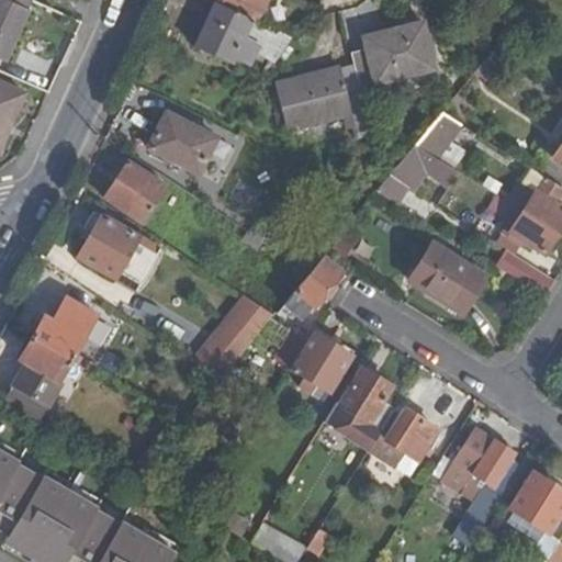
[(0,0),(0,56),(7,59),(33,0),(32,0),(0,0)]
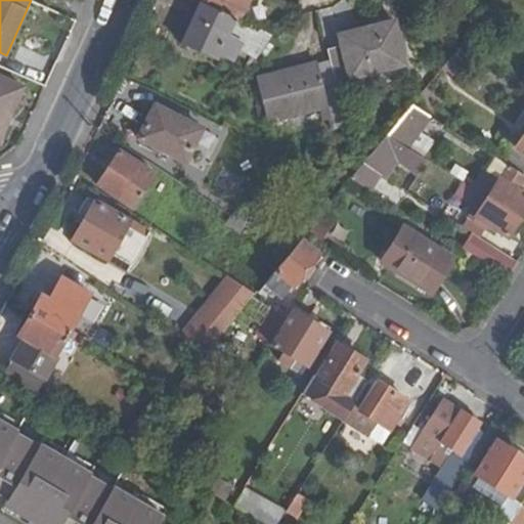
[(208,0),(223,7),(221,11),(238,20),(249,0),(208,0)]
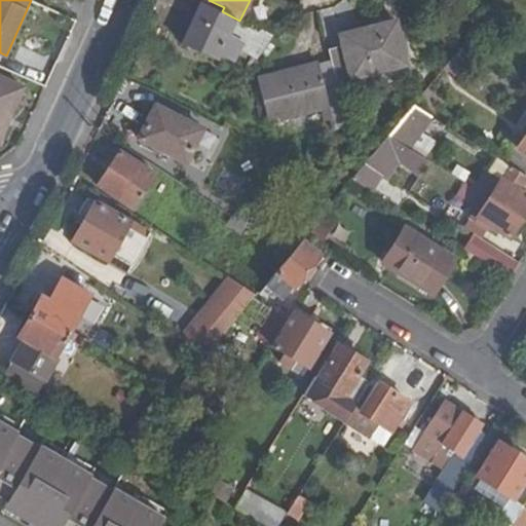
[(222,11),(202,3),(185,41),(219,55),(223,51),(235,59),(242,47),(257,60),(274,36),(239,21),(222,11)]
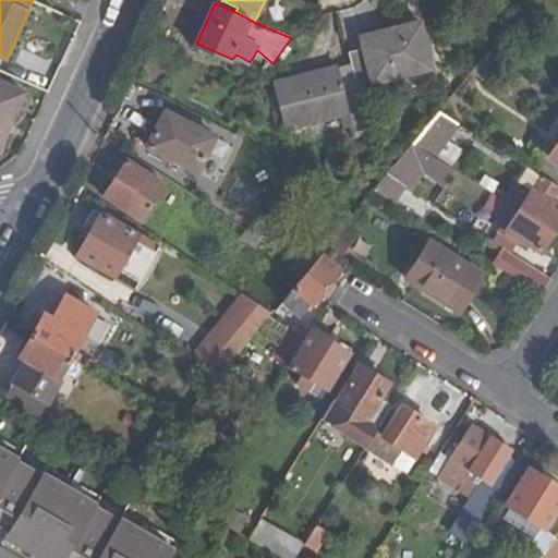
[(431,69),(421,24),(364,38),(374,83),(431,69)]
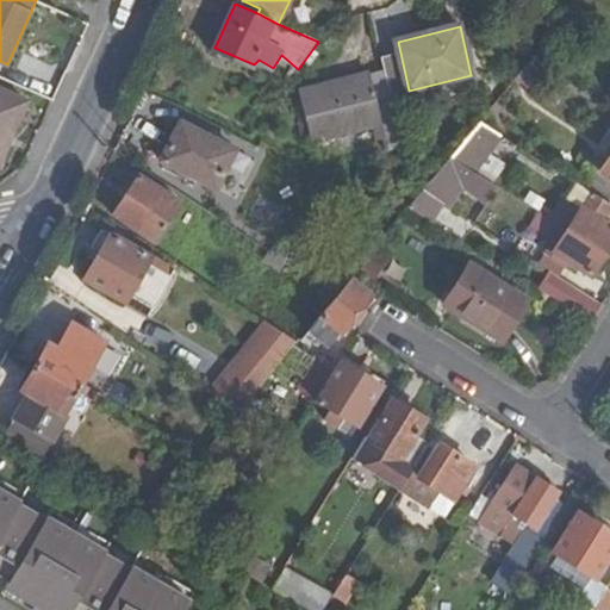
[(404,141),(386,69),(299,89),(312,142),(379,125),(385,147),(404,141)]
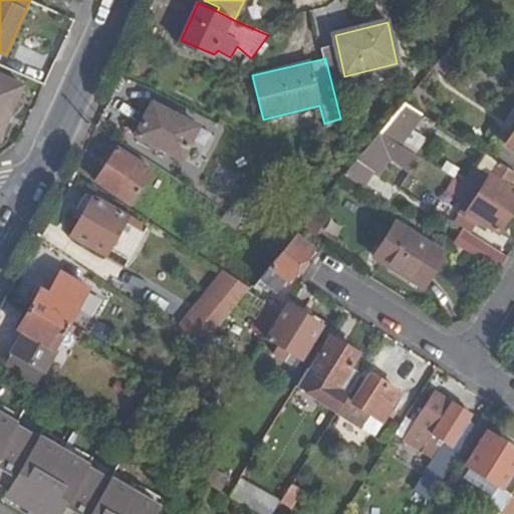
[(0,130),(20,88),(0,78),(0,130)]
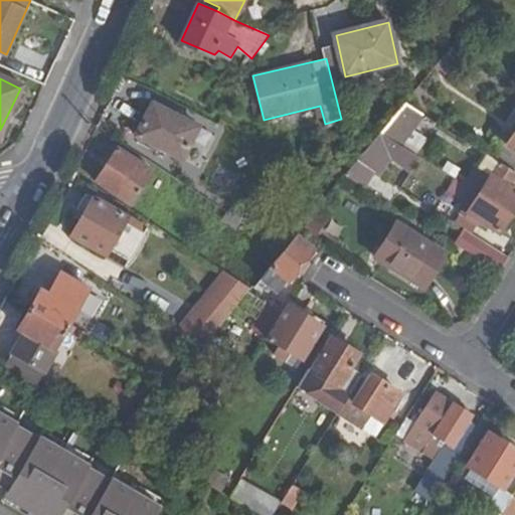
[(404,104),(381,133),(402,148),(423,116),(404,104)]
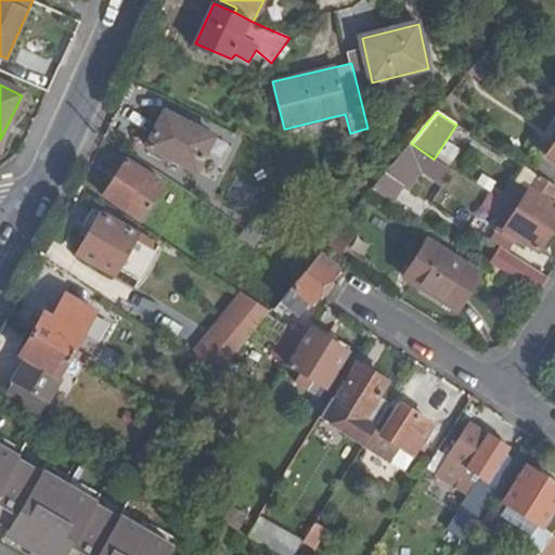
[(195,173),(213,138),(164,113),(146,147),(195,173)]
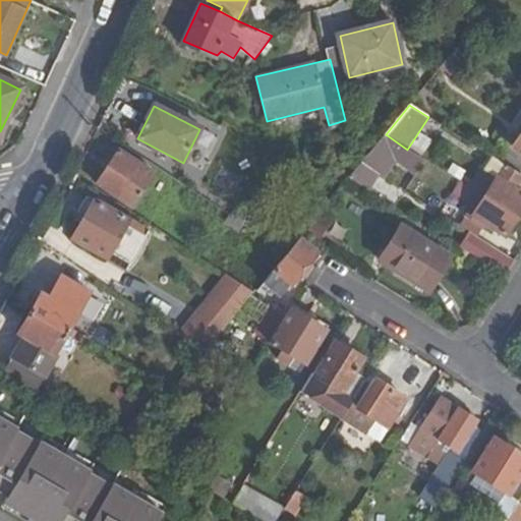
[(520,176),(520,133),(502,163),(505,165),(520,176)]
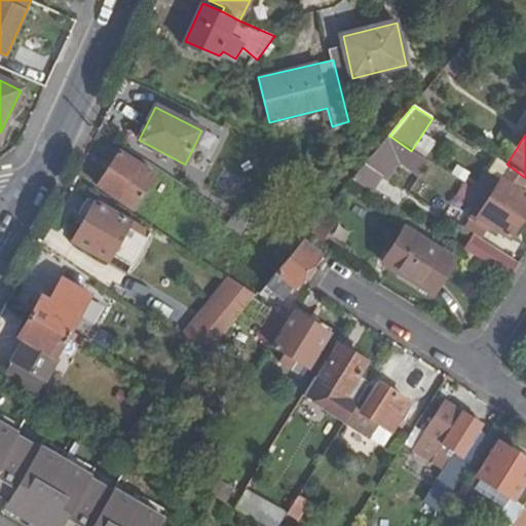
[(361,168),(352,180),(373,192),(383,179),(389,181),(403,166),(419,178),(429,163),(411,151),(389,136),(361,168)]
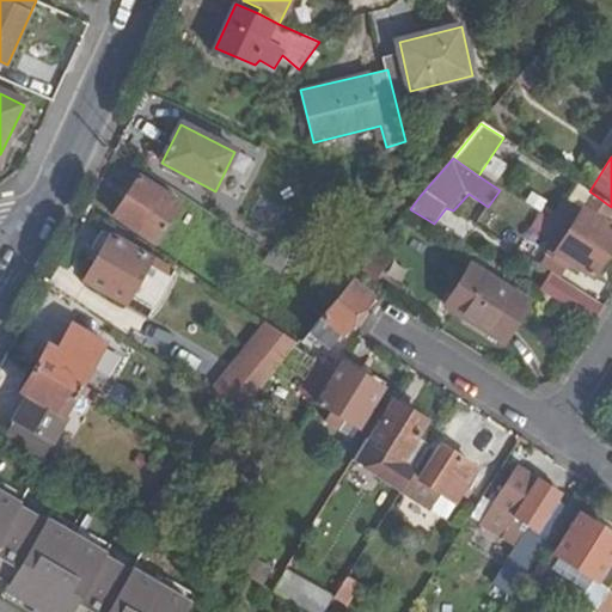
[(157,245),(182,207),(136,176),(128,190),(132,194),(115,216),(157,245)]
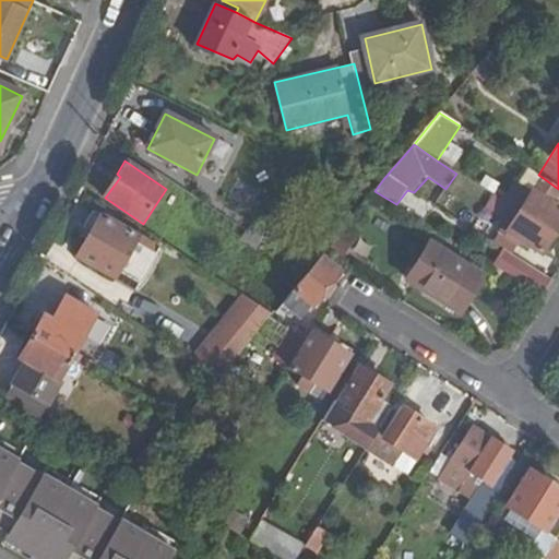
[(538,175),(531,170),(509,205),(514,210),(520,214),(542,177),(538,175)]
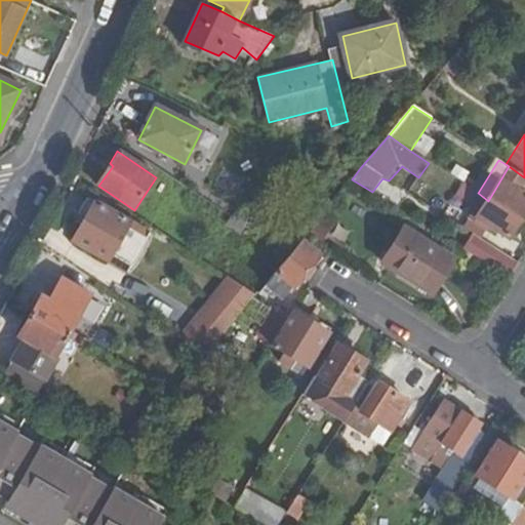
[(488,201),(521,220),(524,213),(524,195),(520,193),(524,185),(524,177),(509,166),(488,201)]
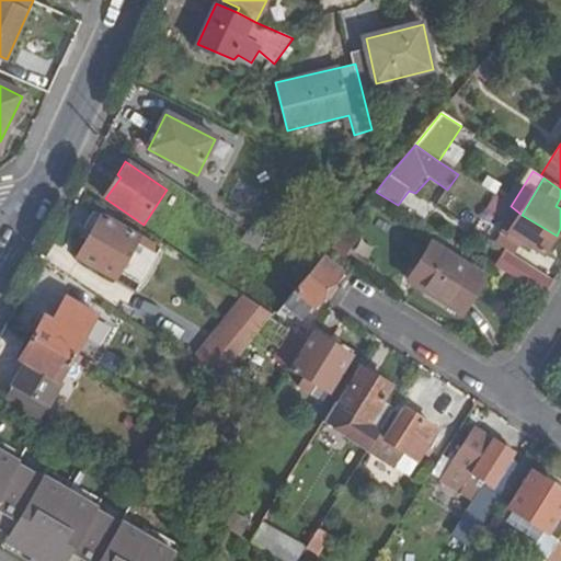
[(366,247),(393,215),(378,204),(351,235),(366,247)]
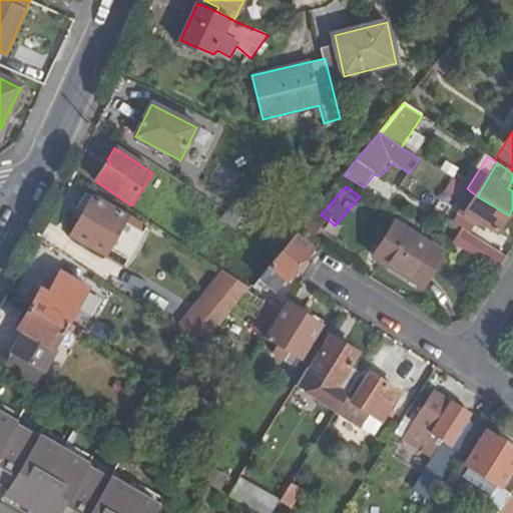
[(497,234),(509,215),(477,196),(472,192),(464,203),(471,207),(466,215),(497,234)]
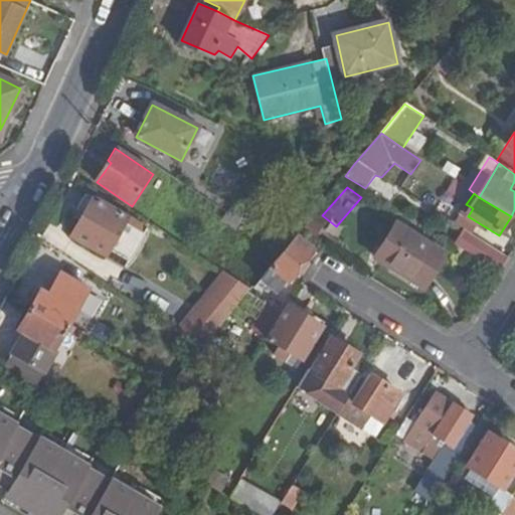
[(108,258),(129,219),(89,195),(79,210),(84,214),(72,237),(108,258)]
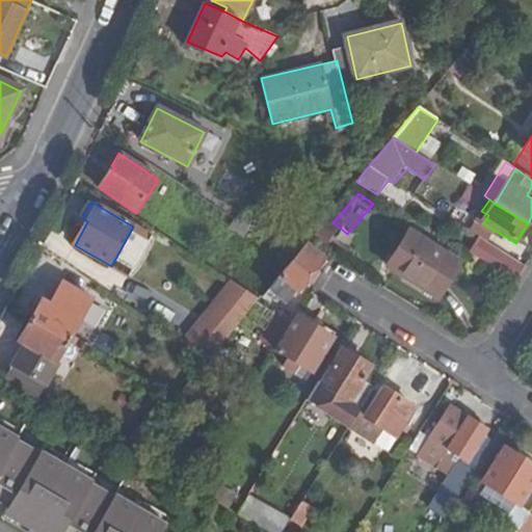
[(447,222),(440,234),(463,248),(470,239),(447,222)]
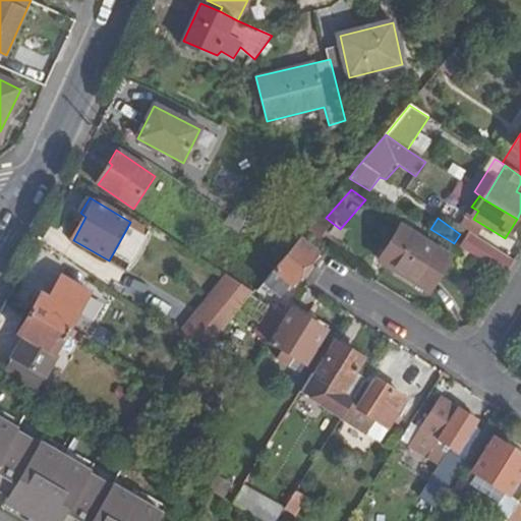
[(147,232),(130,222),(109,261),(125,269),(147,232)]
